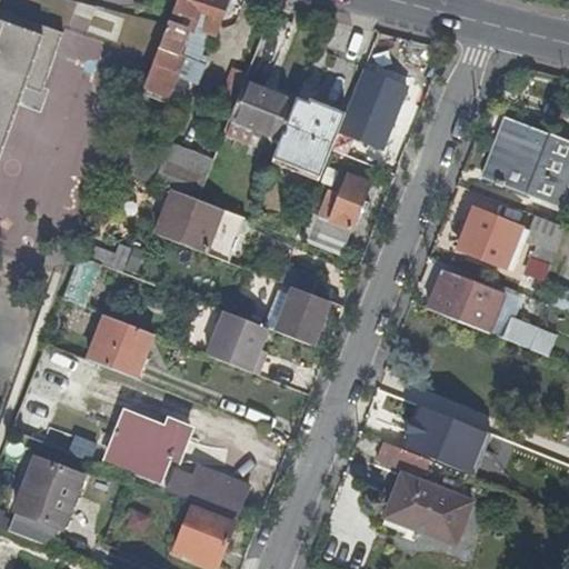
[(0,0),(0,156),(25,86),(41,92),(62,31),(0,8),(0,0)]
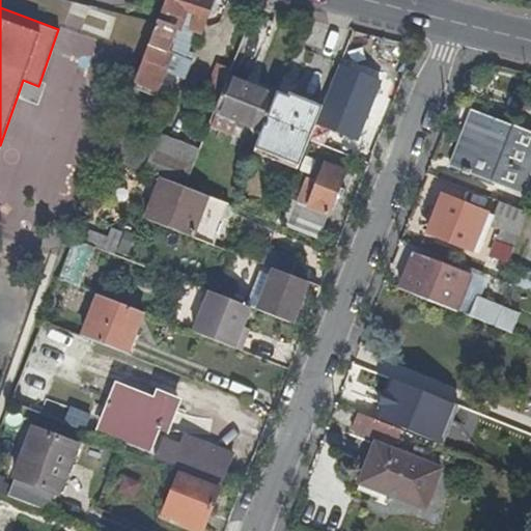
[(208,0),(165,0),(135,79),(158,88),(165,71),(185,78),(192,59),(187,57),(208,0)]
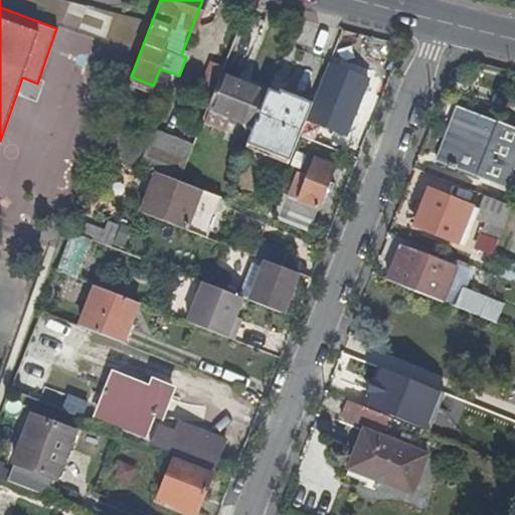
[(158,171),(184,182),(207,120),(224,74),(240,30),(231,27),(217,63),(210,61),(181,139),(139,123),(136,133),(113,124),(103,149),(158,171)]
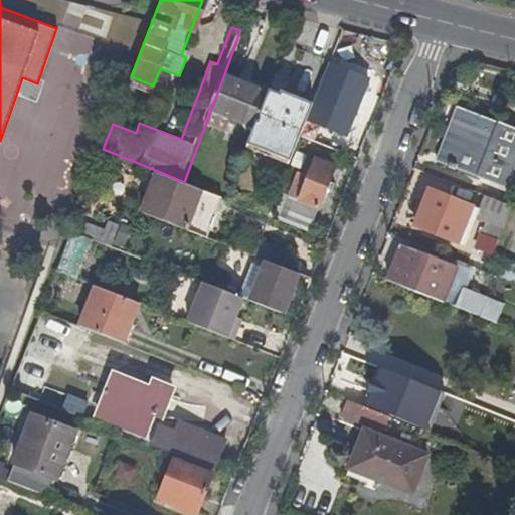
[(324,64),(307,127),(349,139),(367,76),(324,64)]
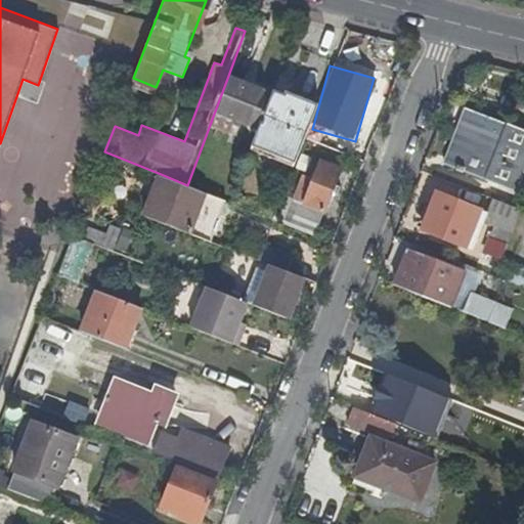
[(228,76),(211,122),(231,129),(235,118),(261,127),(274,93),(228,76)]
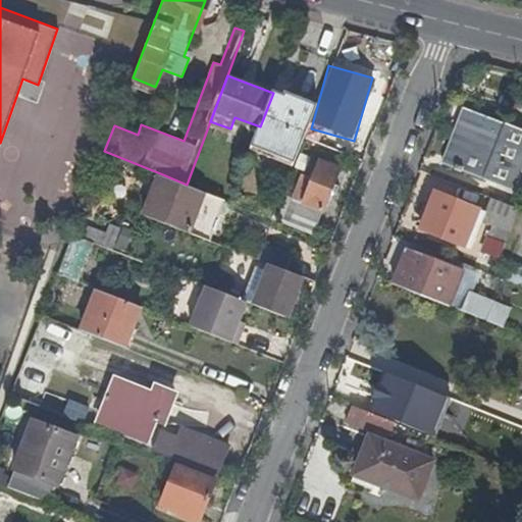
[(315,107),(273,91),(273,93),(260,126),(253,145),(295,161),(315,107)]
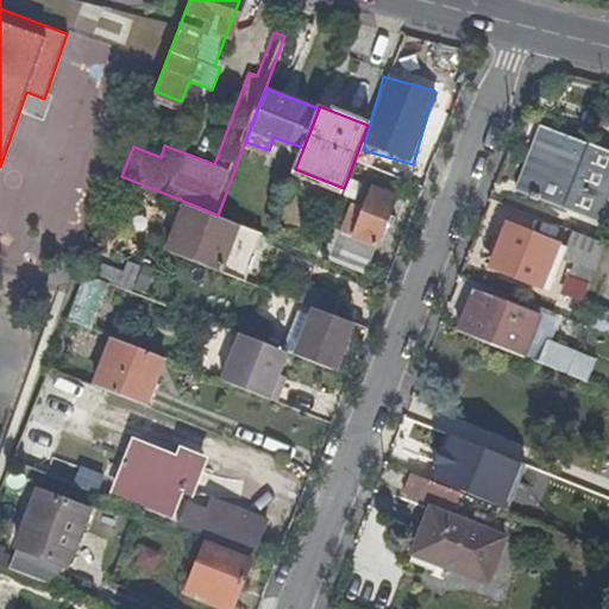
[(608,193),(608,155),(546,130),(522,194),(565,211),(570,200),(602,213),(608,193)]
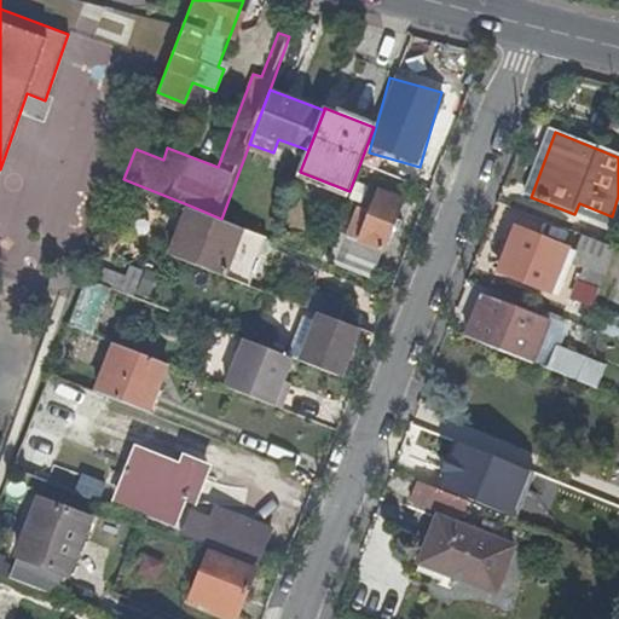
[(334,232),(323,259),(370,277),(401,198),(379,189),(370,210),(363,208),(357,224),(352,223),(346,237),(334,232)]
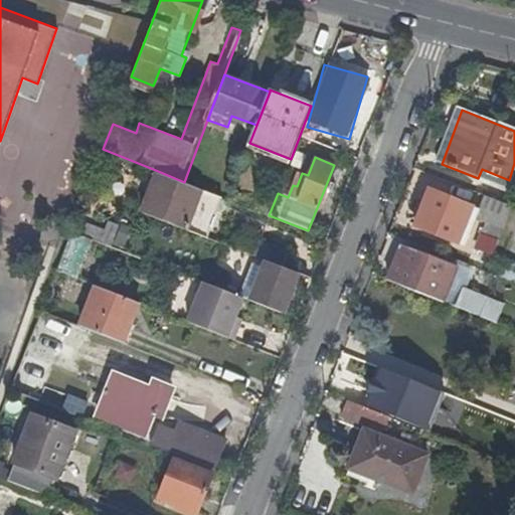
[(184,182),(158,171),(142,212),(205,236),(220,196),(184,182)]
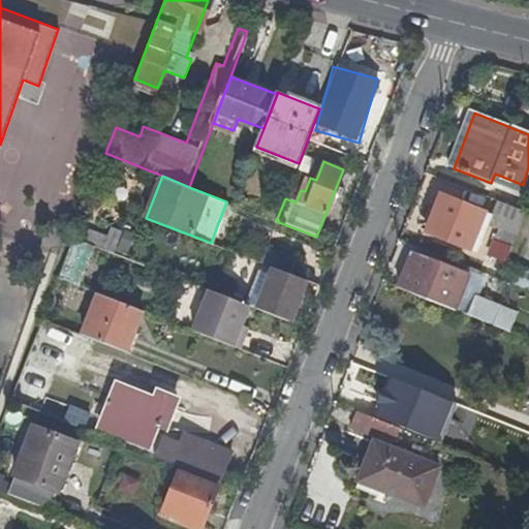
[(492,219),(459,205),(450,222),(467,229),(460,247),(477,254),(492,219)]
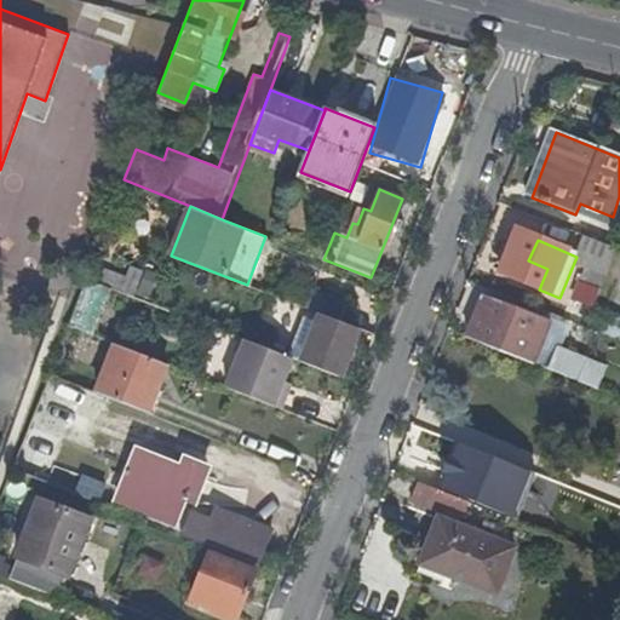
[(581,287),(601,294),(618,252),(589,240),(584,253),(593,258),(581,287)]
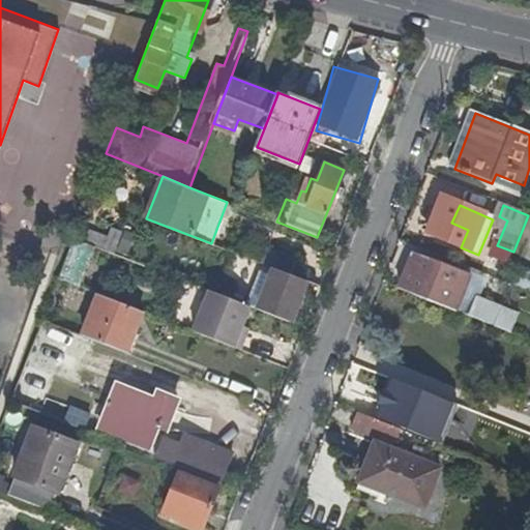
[(77,227),(72,236),(94,244),(115,253),(122,234),(111,229),(108,236),(89,229),(88,231),(77,227)]
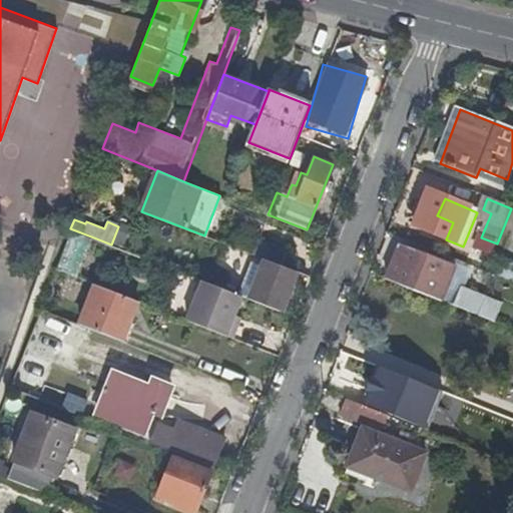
[(91,236),(70,228),(54,270),(75,279),(79,267),(98,274),(103,262),(85,254),(91,236)]
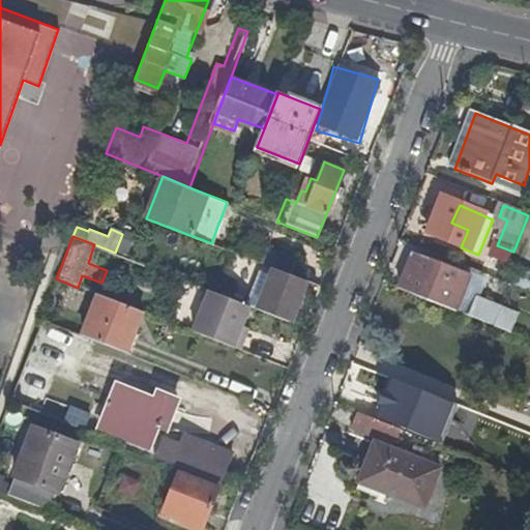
[(267,249),(263,263),(275,268),(293,275),(298,262),(267,249)]
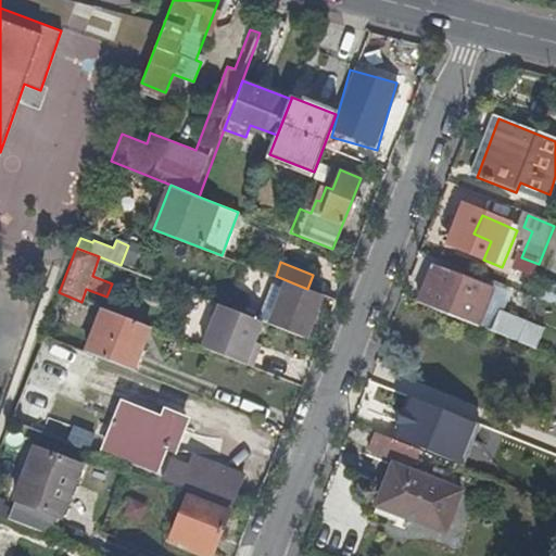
[(434,267),(427,286),(437,289),(444,272),(434,267)]
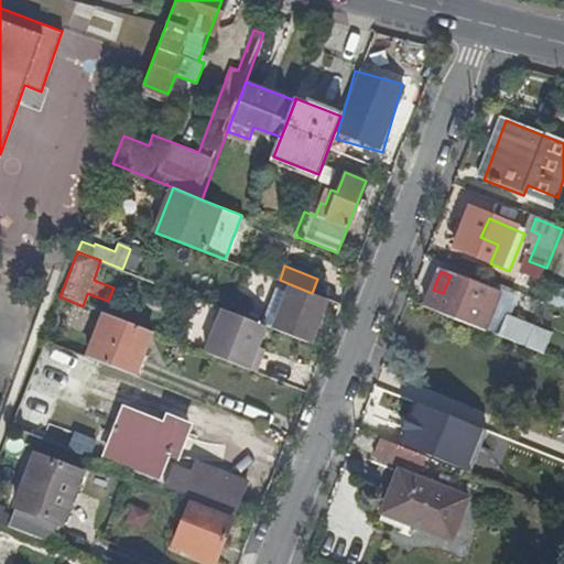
[(433,290),(426,307),(528,348),(535,328),(492,312),(499,294),(451,275),(443,293),(433,290)]
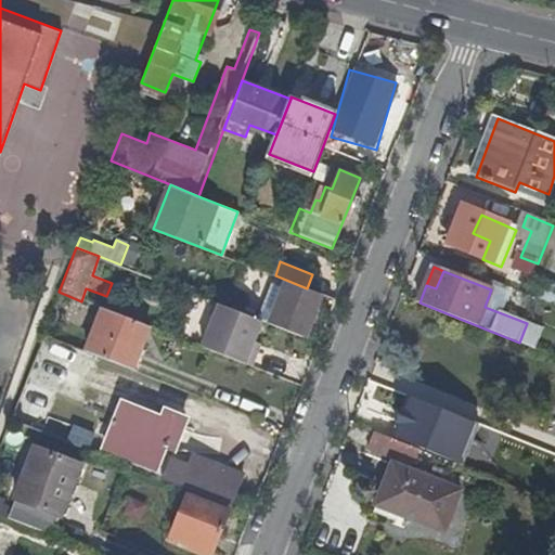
[(554,285),(536,278),(529,296),(554,306),(554,285)]
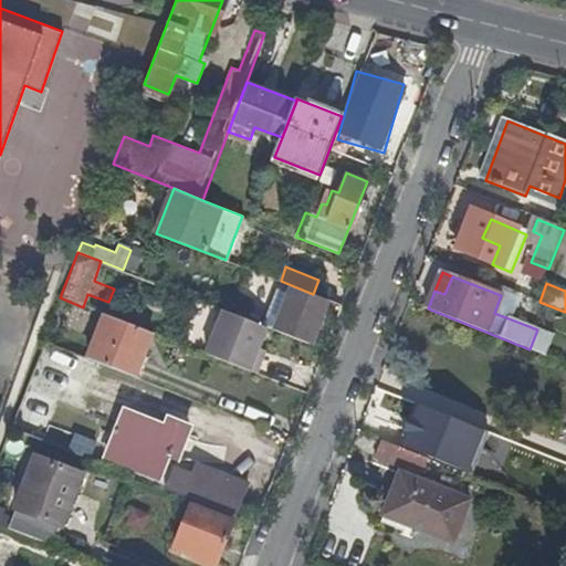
[(313,294),(294,286),(278,332),(311,345),(328,300),(313,294)]
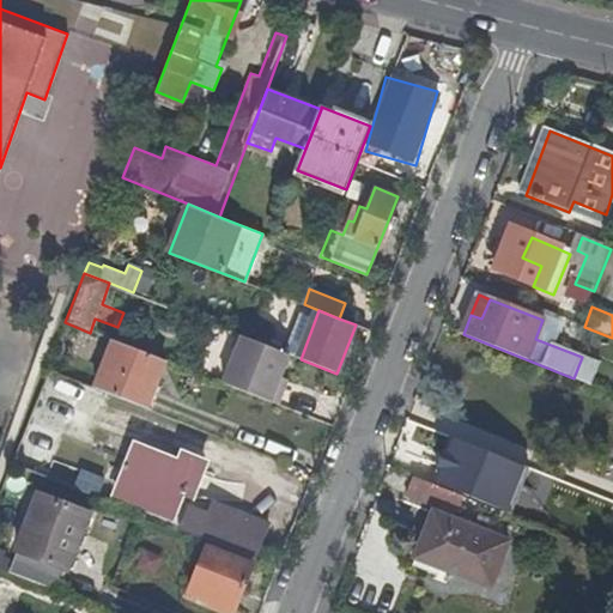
[(292,356),(248,339),(228,386),(283,407),(292,382),(283,378),(292,356)]
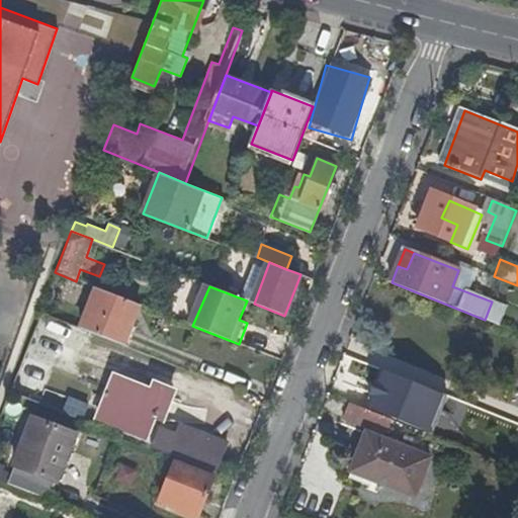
[(137,305),(93,287),(79,326),(122,344),(137,305)]
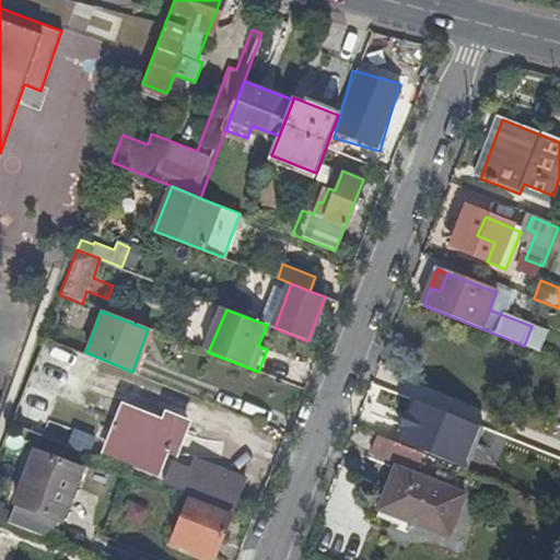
[(27,385),(13,422),(45,433),(58,397),(27,385)]
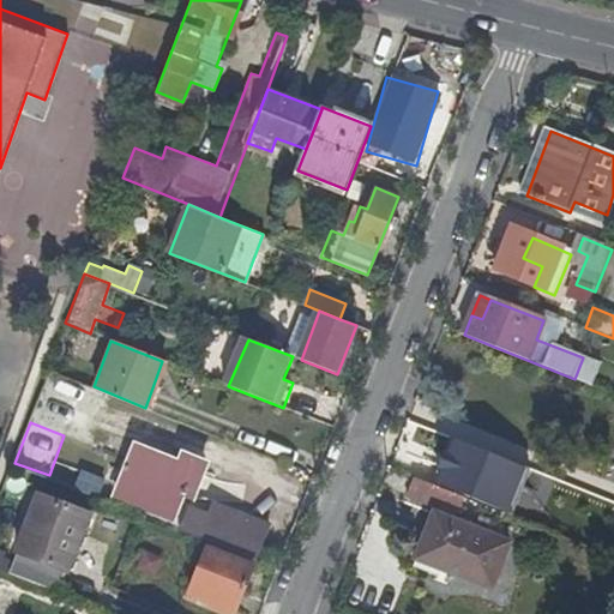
[(187,501),(200,467),(178,456),(174,467),(128,447),(108,500),(166,523),(176,498),(187,501)]
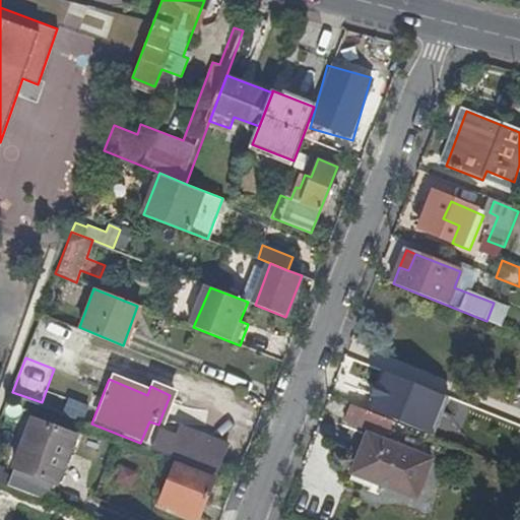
[(368,390),(361,411),(374,416),(380,401),(374,399),(376,393),(368,390)]
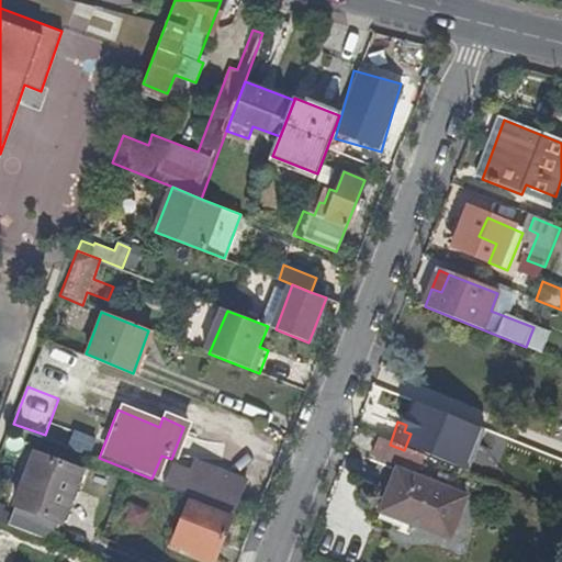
[(390,445),(375,439),(369,454),(414,472),(419,457),(404,450),(390,445)]
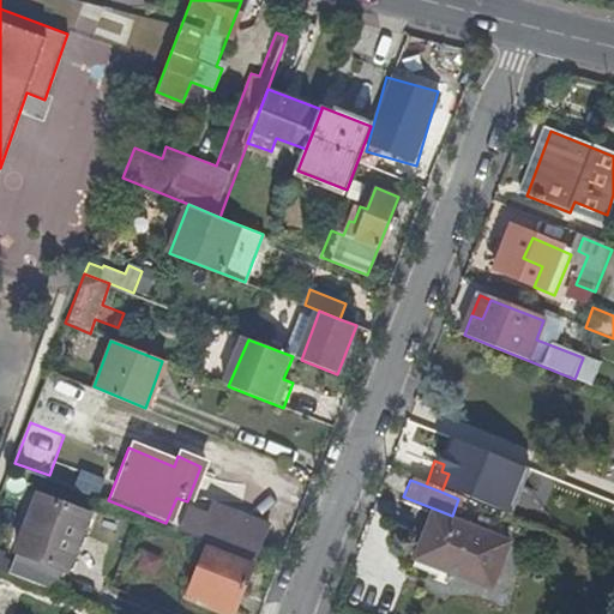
[(0,548),(0,570),(56,593),(65,570),(67,571),(89,516),(36,495),(16,549),(19,552),(17,559),(7,555),(8,552),(0,548)]
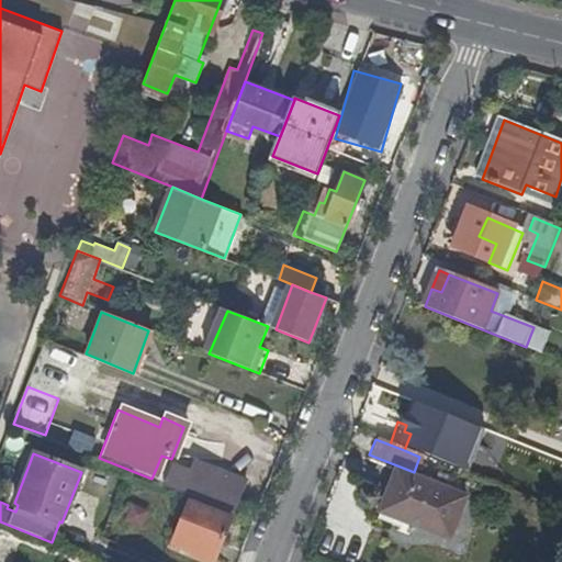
[(157,484),(234,514),(246,485),(192,463),(188,474),(164,464),(156,483),(157,484)]
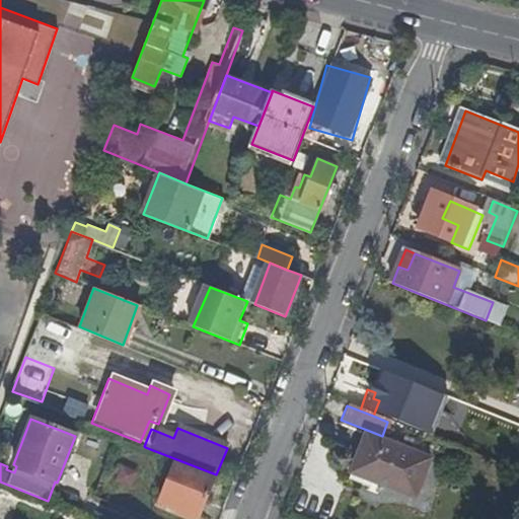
[(417,499),(432,460),(368,435),(353,473),(417,499)]
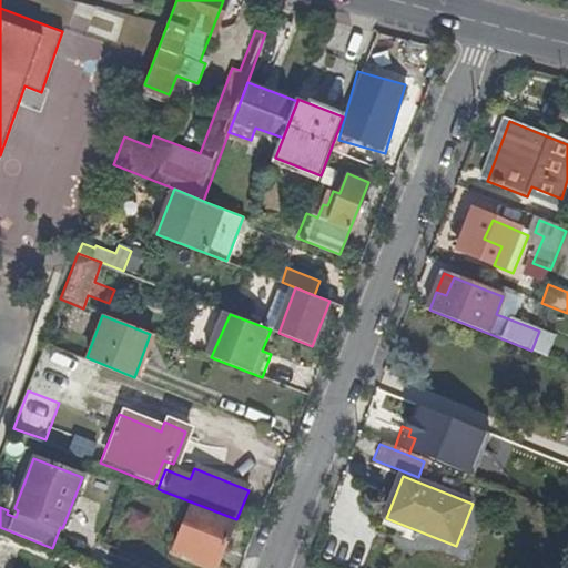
[(131,509),(127,527),(145,531),(150,514),(131,509)]
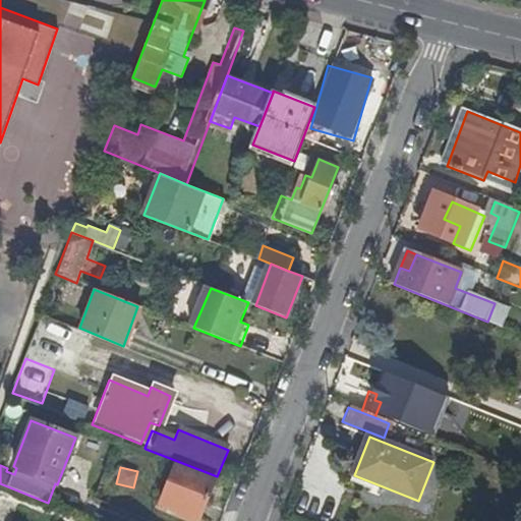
[(198,520),(214,482),(176,468),(161,506),(198,520)]
